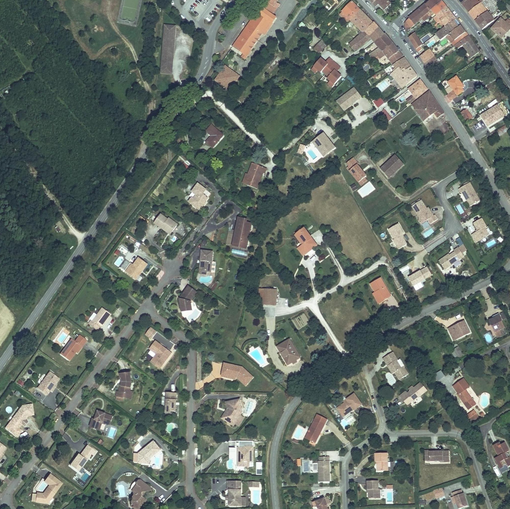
[(274,0),(272,4),(275,6),(271,12),(261,5),(257,10),(271,19),(262,32),(262,33),(264,35),(277,16),(273,14),(281,2),(278,0),(274,0)]
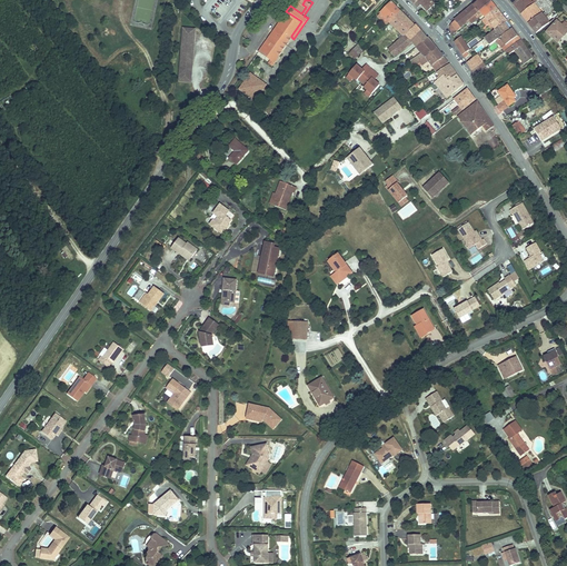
[(302,5),(305,0),(294,0),(290,6),(301,13),(306,7),(302,5)]
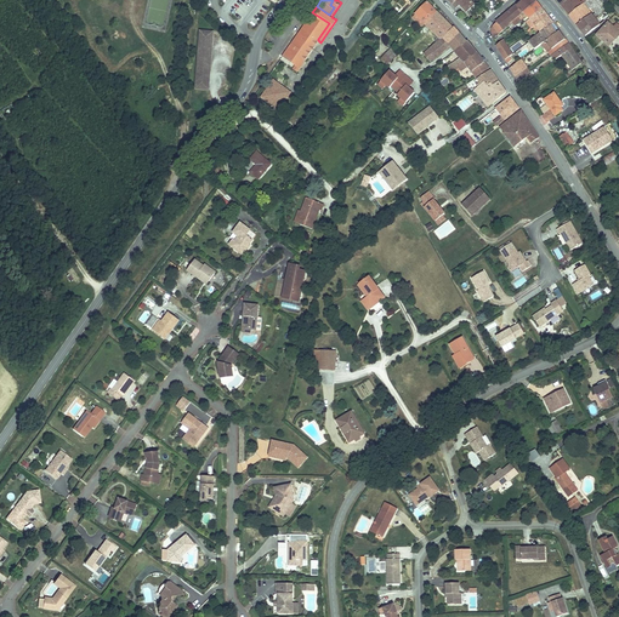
[(425,21),(437,10),(427,0),(426,0),(415,10),(416,11),(420,16),(424,20),(425,21)]
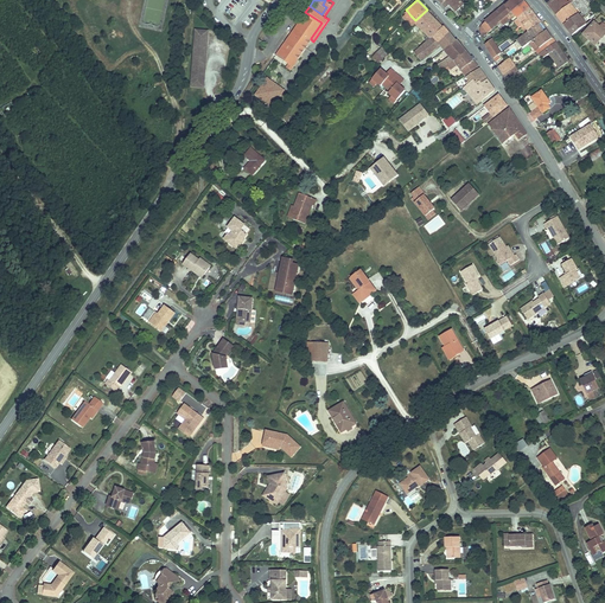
[(460,0),(444,0),(443,2),(446,7),(450,4),(454,10),(459,6),(460,7),(465,4),(460,0)]
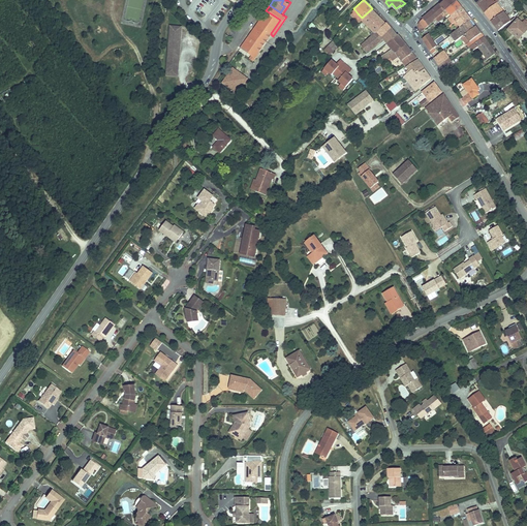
[(443,0),(436,6),(423,18),(429,24),(436,18),(457,0),(443,0)]
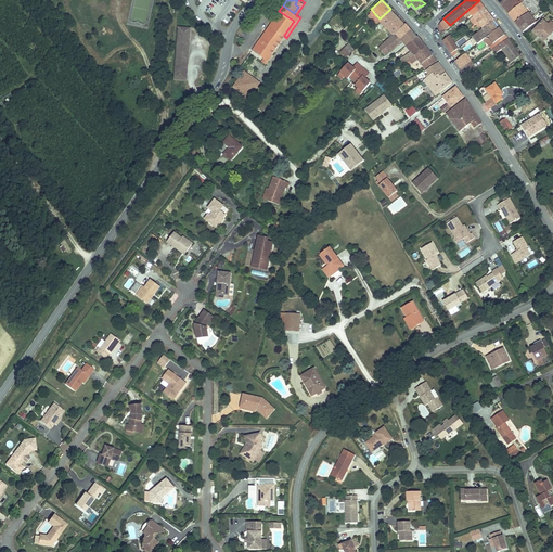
[(485,7),(479,0),(458,18),(460,21),(472,12),(474,14),(485,7)]
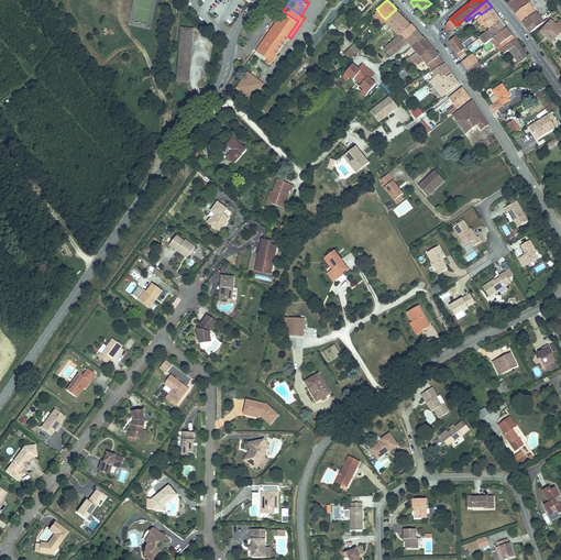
[(525,0),(512,0),(508,3),(516,12),(530,0),(528,0),(526,1),(525,0)]
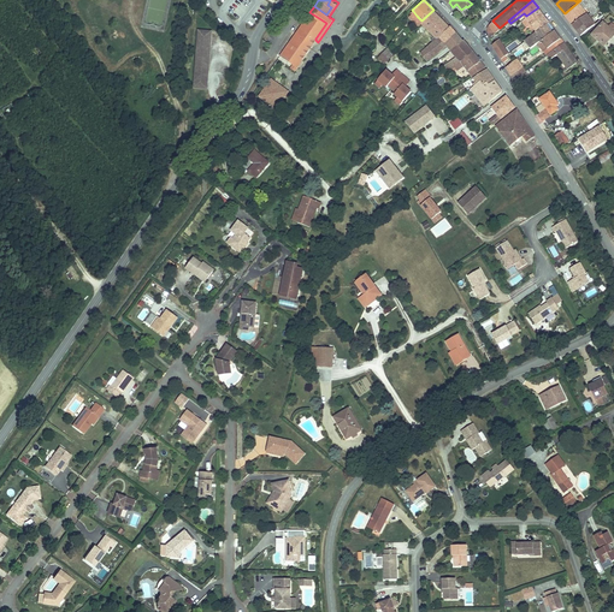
[(572,24),(586,12),(589,11),(597,4),(594,0),(580,0),(565,13),(572,24)]
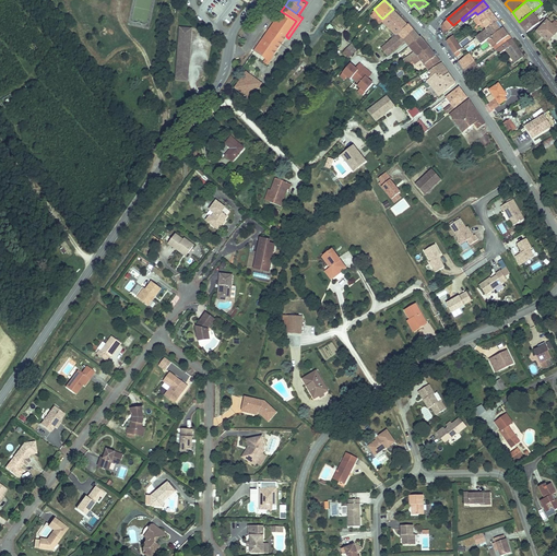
[(532,11),(519,22),(523,27),(535,18),(538,15),(545,9),(543,7),(546,4),(543,2),(542,3),(534,10),(536,14),(535,15),(532,11)]
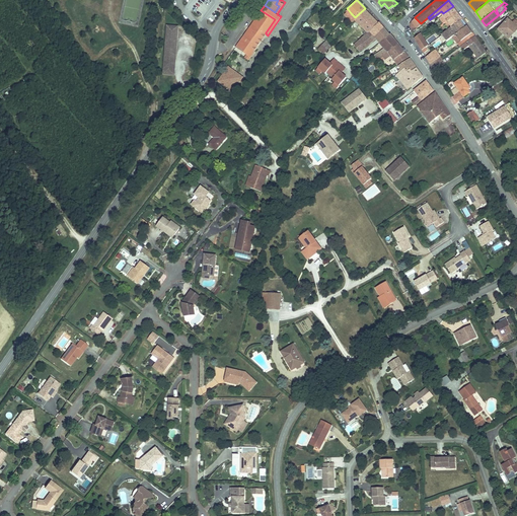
[(443,13),(435,20),(437,23),(445,16),(449,22),(447,23),(450,27),(452,25),(462,18),(453,6),(443,13)]
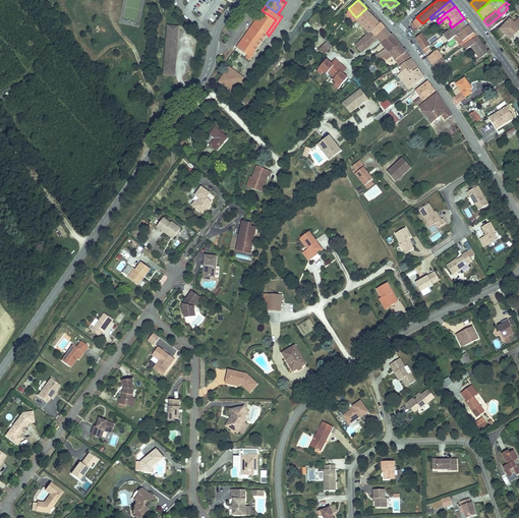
[(380,21),(366,8),(356,17),(367,30),(363,33),(365,34),(353,45),(355,47),(357,45),(358,47),(355,50),(357,52),(363,47),(377,37),(375,35),(373,35),(369,30),(379,21),(380,21)]
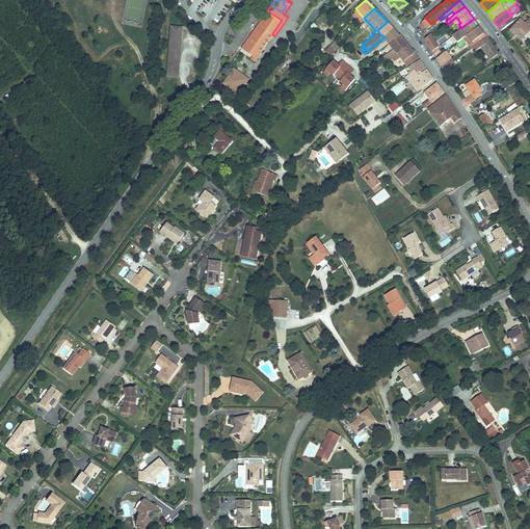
[(519,8),(512,15),(515,19),(523,14),(519,8)]
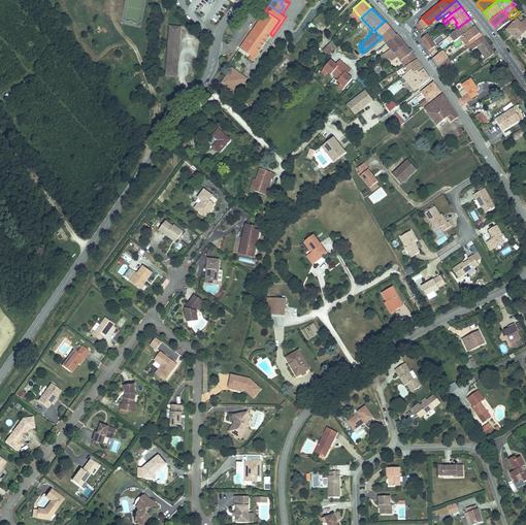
[(360,17),(357,13),(354,9),(352,12),(359,21),(361,18),(360,17)]
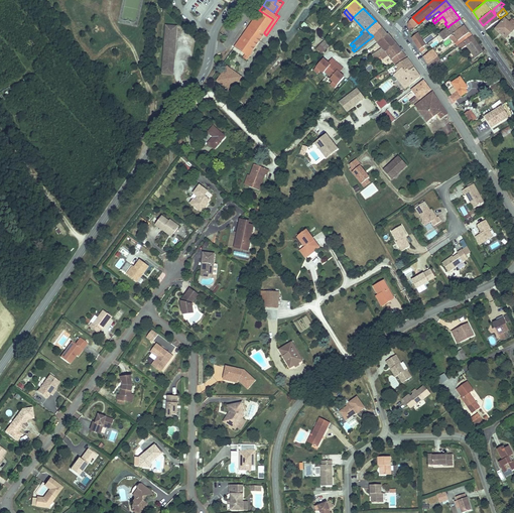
[(235,44),(245,51),(246,52),(262,30),(264,32),(273,19),(259,10),(235,44)]
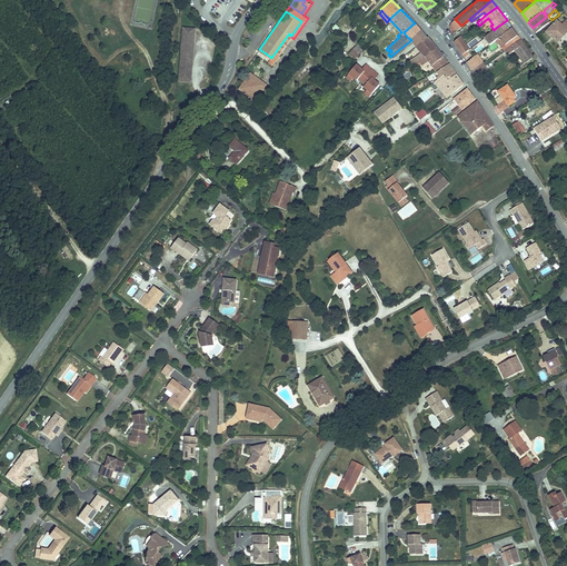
[(545,18),(533,28),(536,32),(549,22),(545,18)]
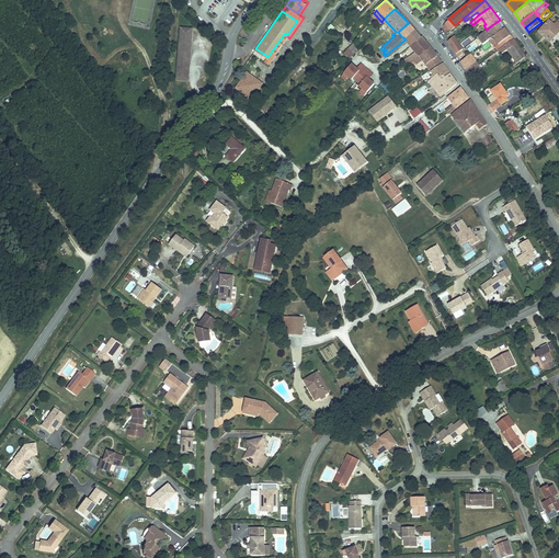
[(448,19),(445,21),(451,29),(455,25),(448,19)]
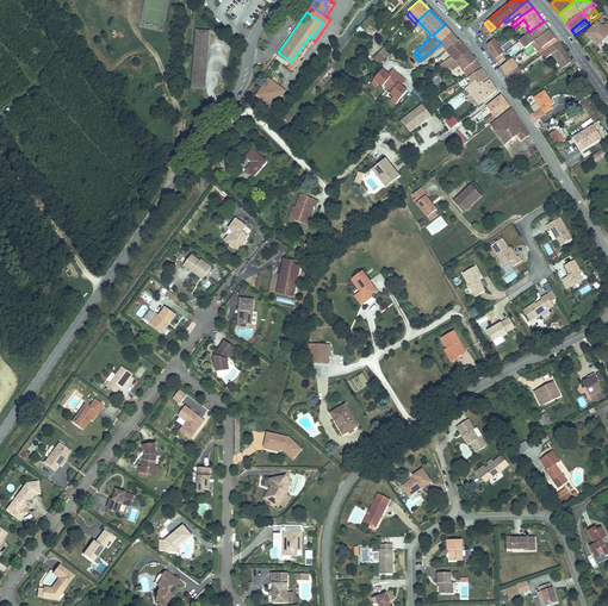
[(597,22),(587,33),(599,44),(607,33),(607,20),(602,26),(597,22)]
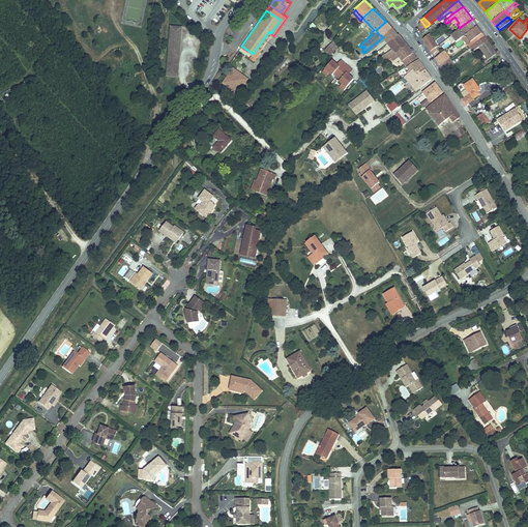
[(462,26),(467,32),(476,25),(472,19),(462,26)]
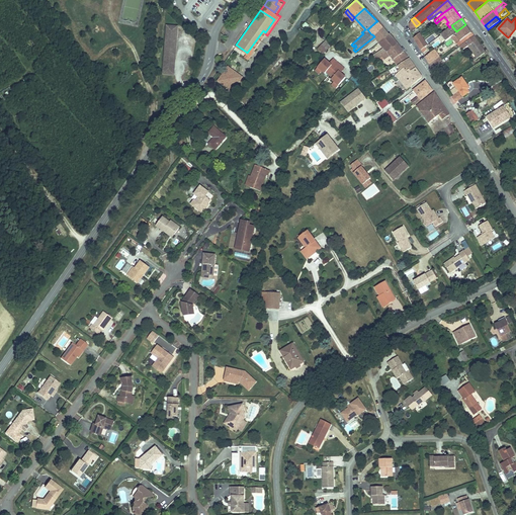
[(383,26),(378,20),(377,21),(376,21),(367,29),(371,34),(372,34),(375,31),(376,32),(383,26)]
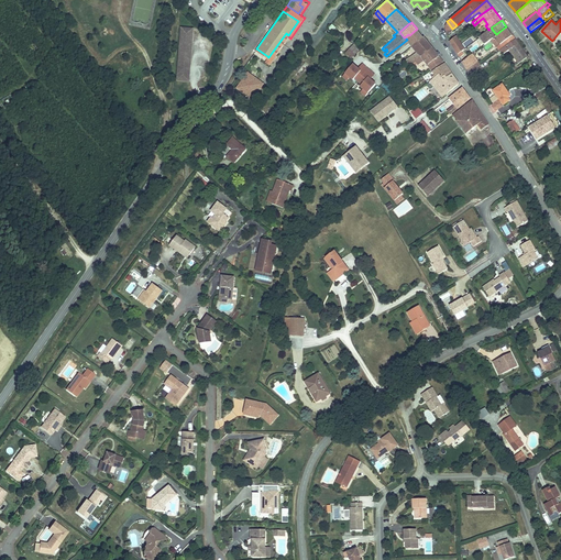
[(512,34),(506,26),(496,34),(494,36),(499,43),(501,42),(512,34)]
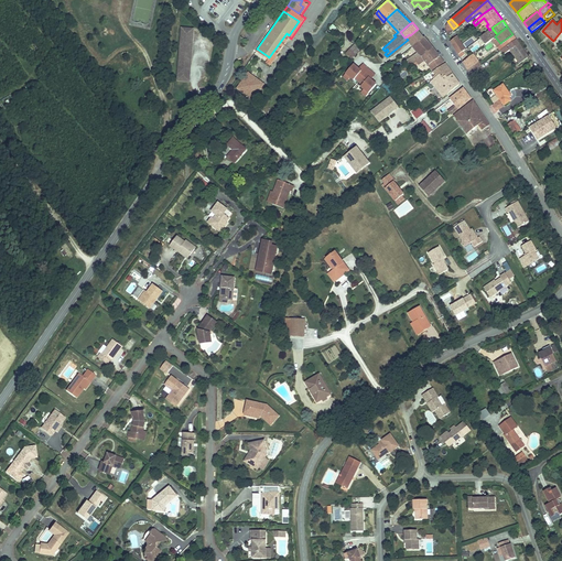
[(497,34),(492,28),(489,30),(481,36),(485,43),(492,39),(495,36),(497,34)]
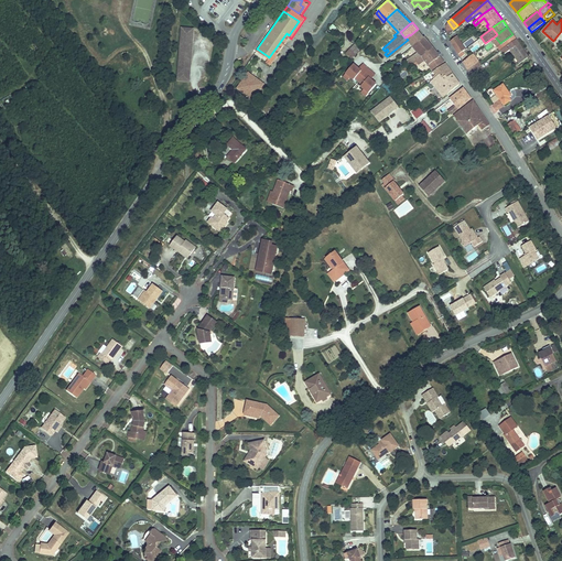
[(408,40),(411,44),(423,35),(418,29),(410,35),(409,34),(406,38),(408,40)]
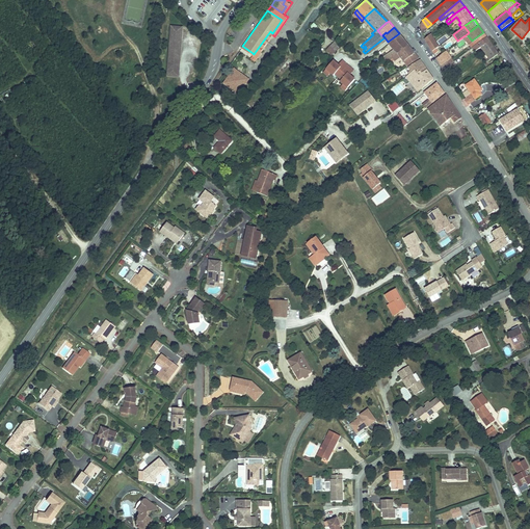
[(173,29),(169,79),(181,79),(184,30),(173,29)]
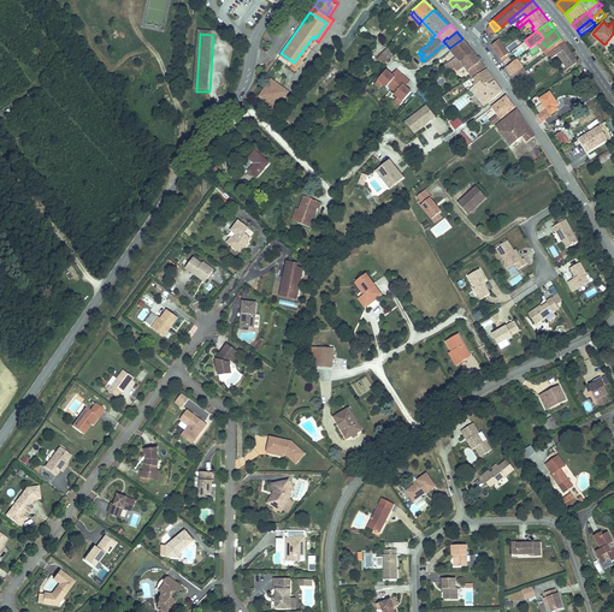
[(311,45),(316,40),(316,39),(313,36),(294,63),(293,61),(291,63),(296,65),(311,45)]
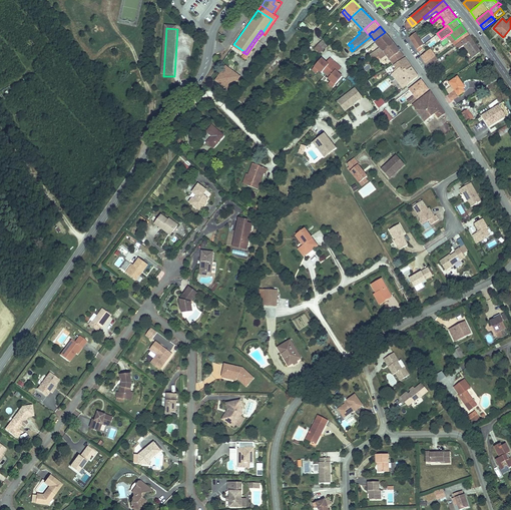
[(469,35),(466,31),(456,38),(459,42),(461,40),(469,35)]
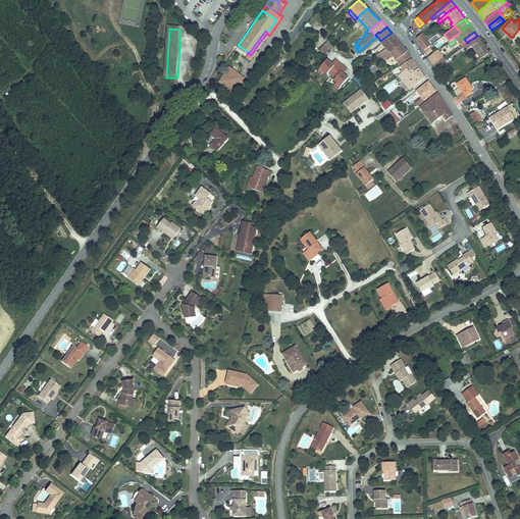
[(376,51),(380,56),(384,53),(401,43),(392,33),(380,41),(384,46),(380,49),(379,49),(376,51)]
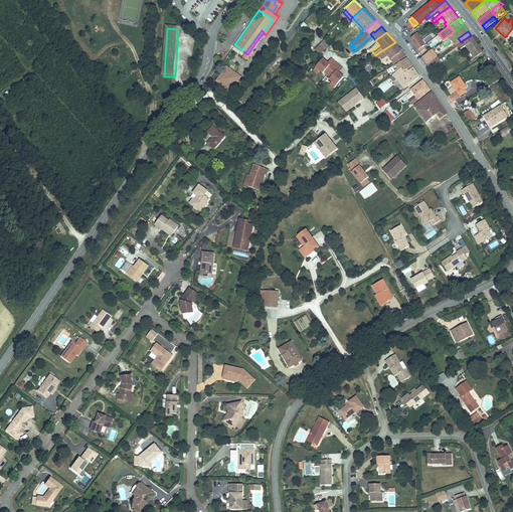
[(463,40),(465,44),(473,38),(471,35),(463,40)]
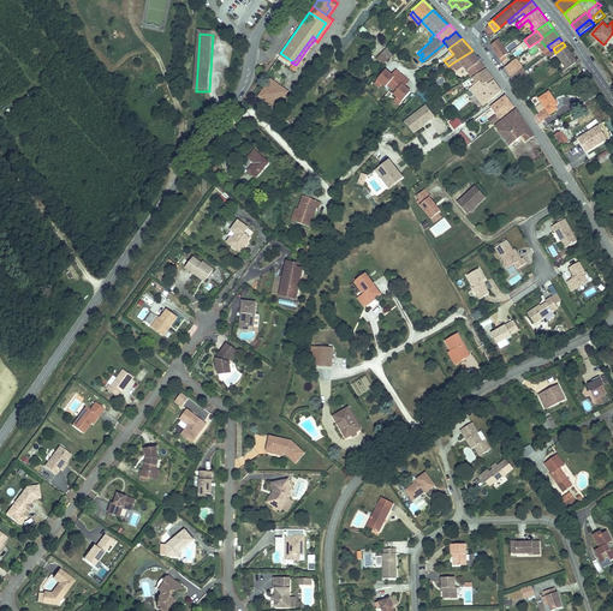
[(565,46),(555,53),(566,67),(576,61),(565,46)]
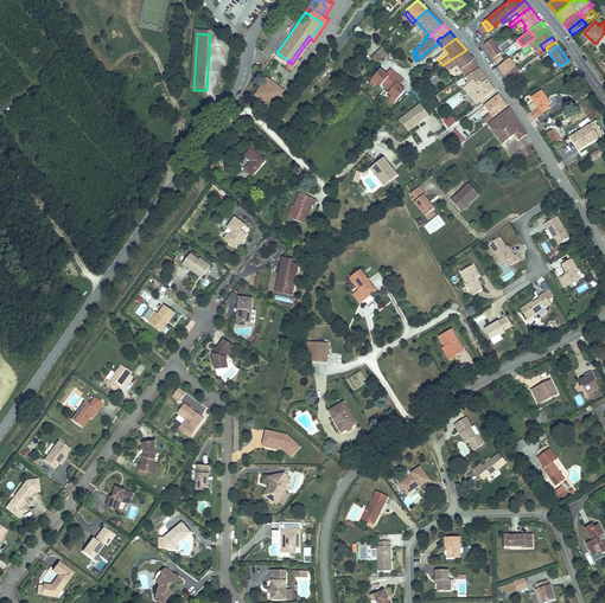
[(466,50),(447,62),(451,66),(457,62),(460,68),(458,69),(462,75),(478,64),(466,50)]
